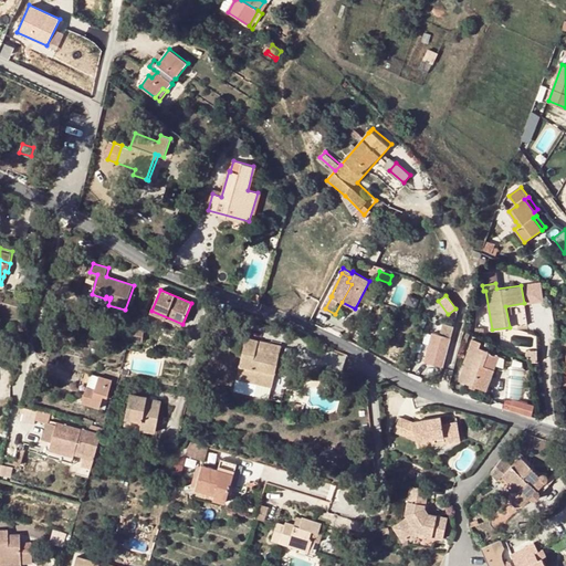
[(524,303),(505,306),(510,327),(527,324),(524,303)]
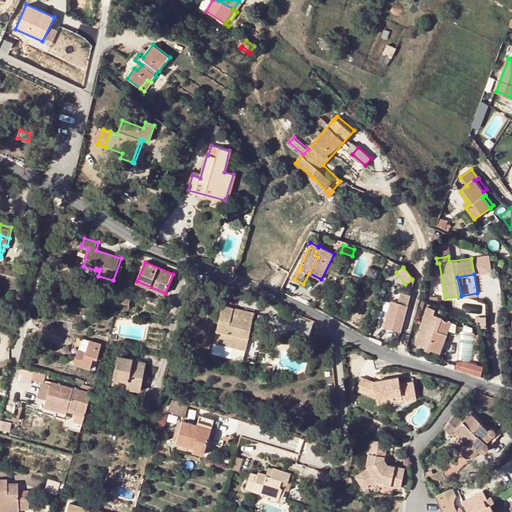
[(132,306),(133,291),(124,290),(124,296),(122,296),(121,305),(132,306)]
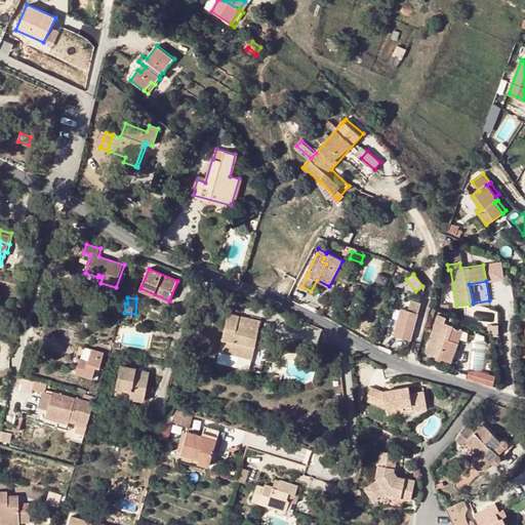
[(421,299),(412,297),(409,308),(419,310),(421,299)]
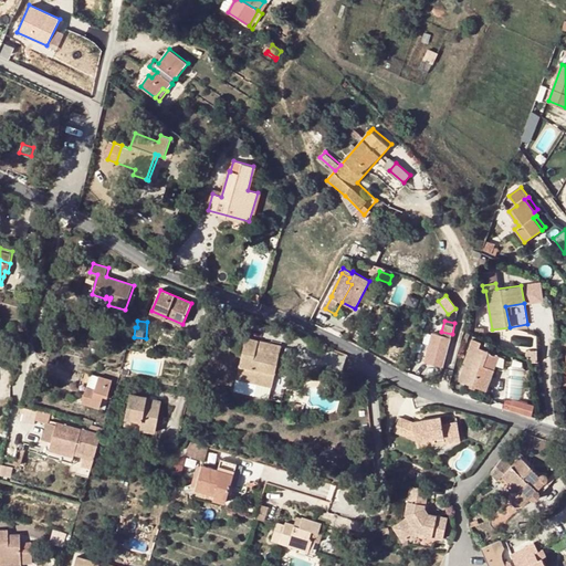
[(485,389),(491,374),(481,369),(483,365),(489,349),(480,346),(482,341),(473,337),(464,362),(465,362),(459,379),(485,389)]
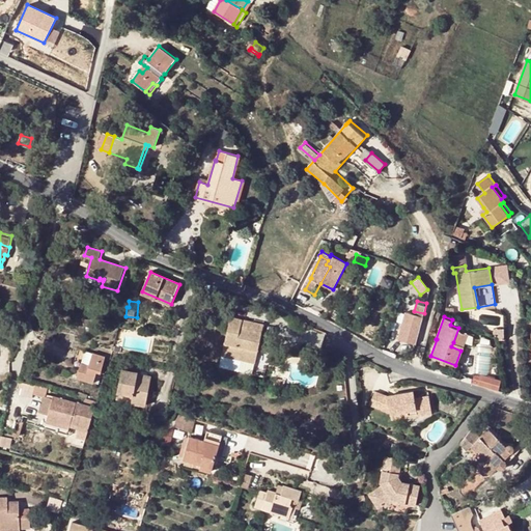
[(222,356),(244,361),(255,364),(263,326),(230,317),(222,356)]
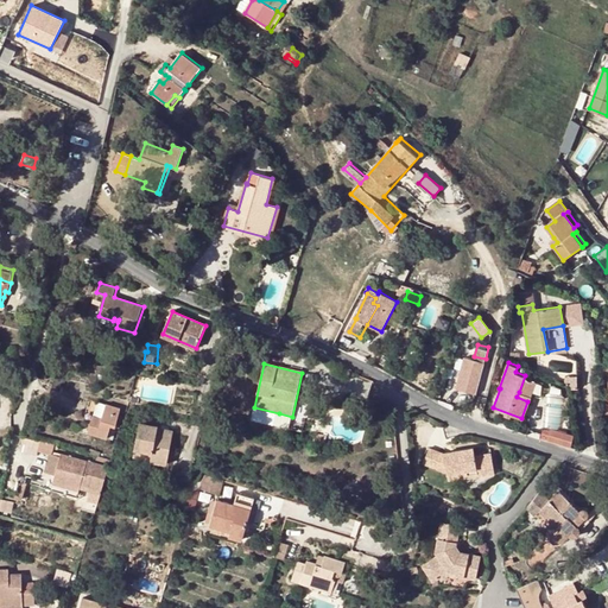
[(68,375),(57,373),(52,388),(63,392),(68,375)]
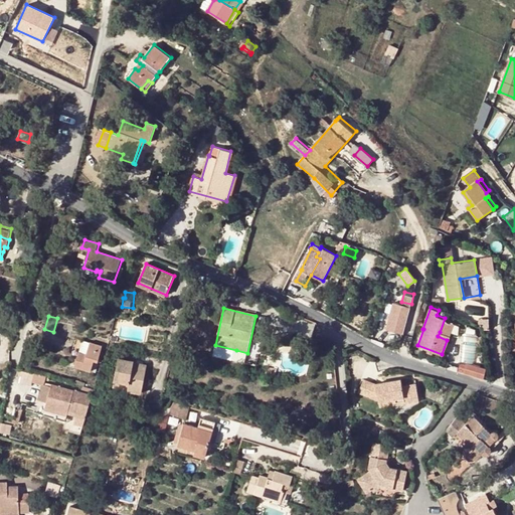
[(460,324),(452,323),(451,337),(459,337),(460,324)]
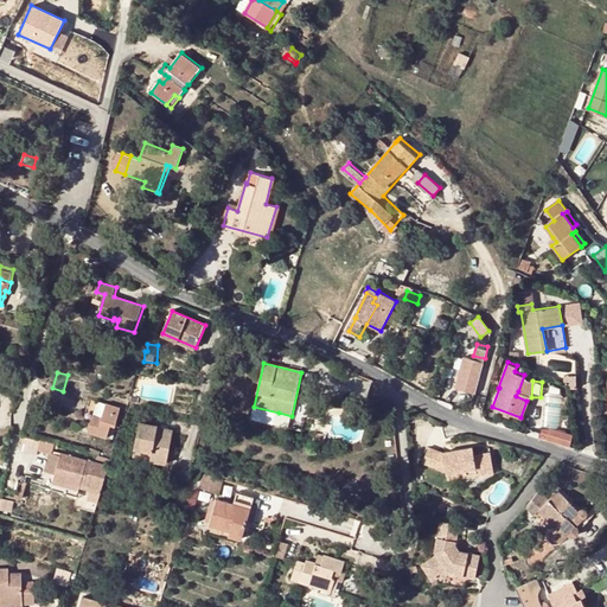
[(529,395),(518,391),(516,396),(526,401),(529,395)]
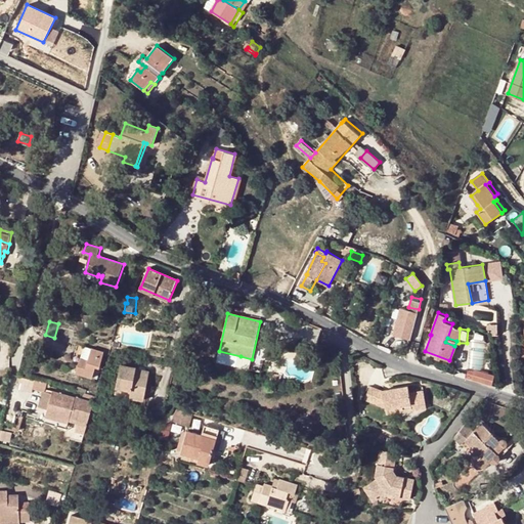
[(39,347),(32,345),(29,356),(36,358),(39,347)]
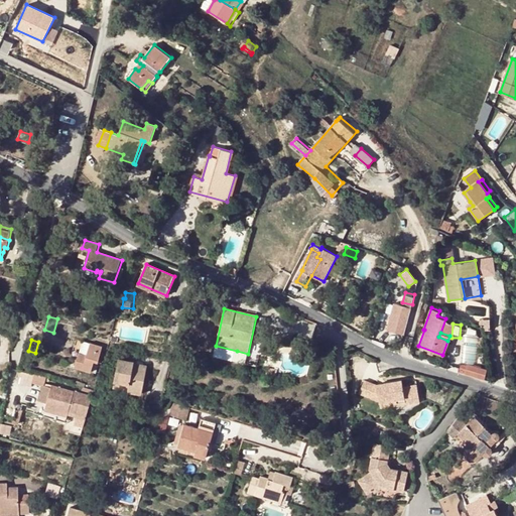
[(103,347),(92,344),(89,355),(81,353),(77,368),(92,372),(93,371),(97,371),(103,347)]
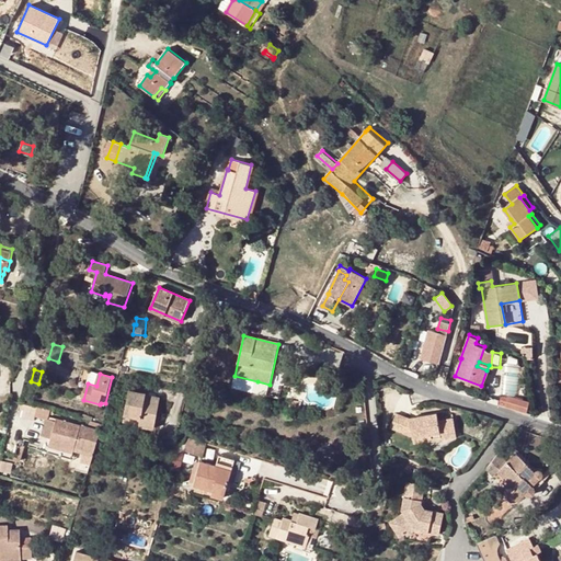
[(516,396),(518,381),(505,379),(502,392),(516,396)]
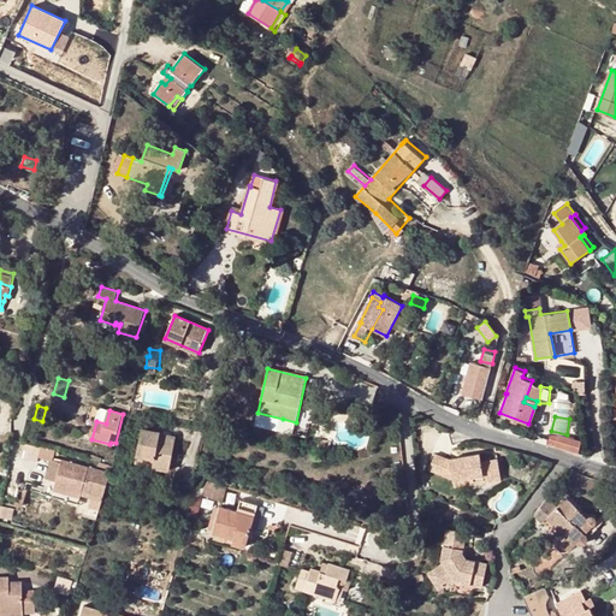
[(141,446),(176,454),(178,434),(164,432),(164,431),(144,427),(141,446)]
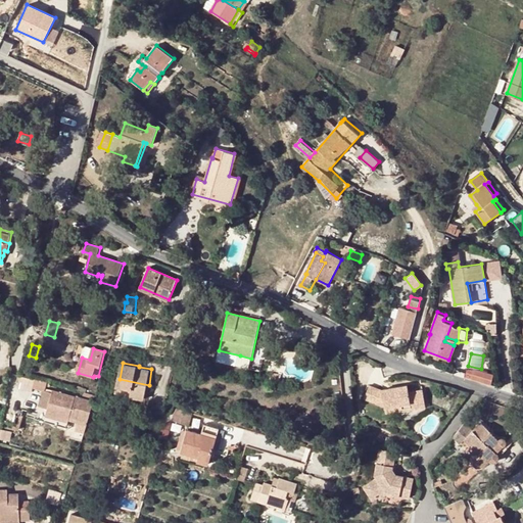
[(464,378),(488,383),(491,372),(467,367),(464,378)]
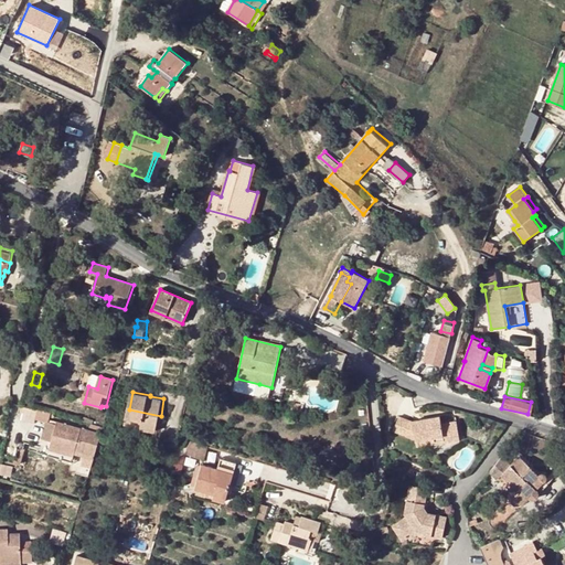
[(158,429),(161,416),(129,409),(128,415),(145,418),(144,427),(158,429)]
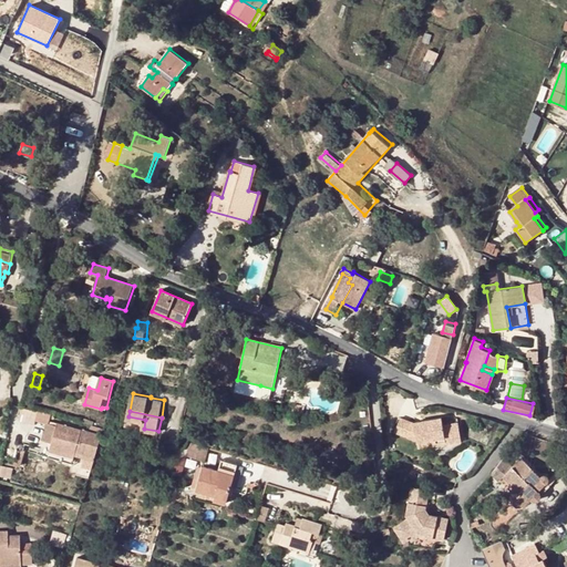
[(37,412),(35,421),(50,422),(51,413),(37,412)]
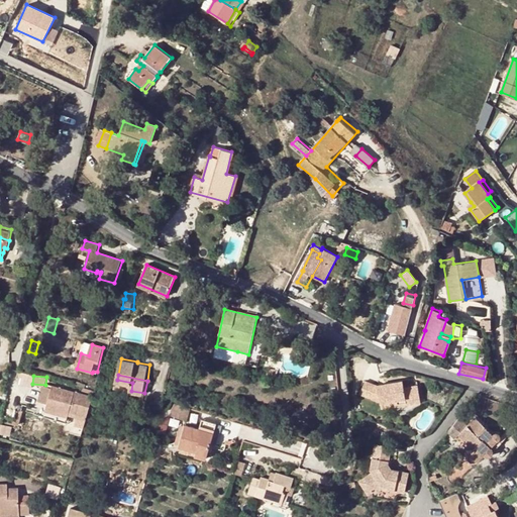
[(378,385),(366,381),(360,394),(381,403),(394,400),(405,398),(406,404),(421,401),(418,385),(404,388),(403,381),(378,385)]
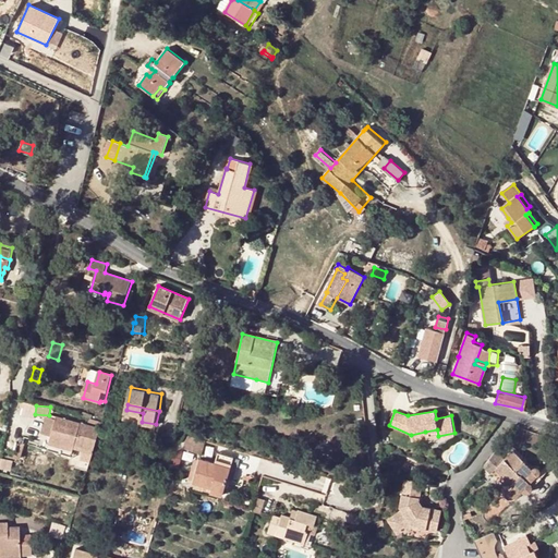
[(56,420),(47,417),(44,435),(51,437),(51,438),(50,445),(47,458),(71,463),(75,448),(75,445),(95,449),(101,428),(57,416),(56,420)]
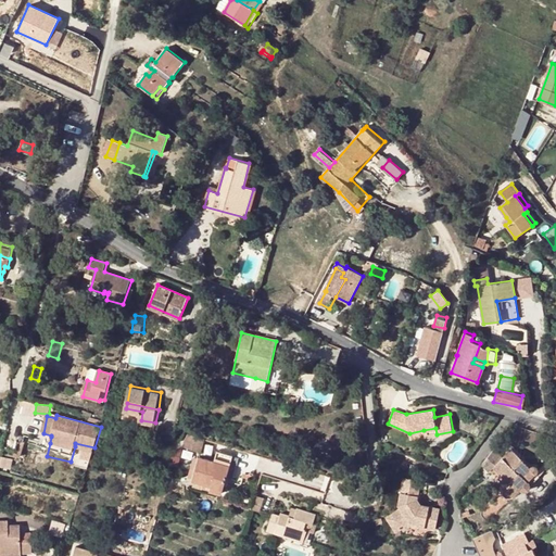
[(191,432),(179,428),(176,442),(187,445),(191,432)]
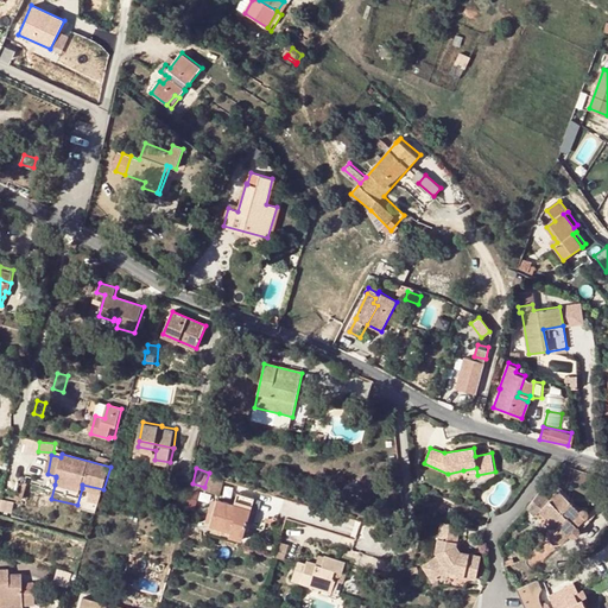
[(45,480),(29,475),(26,482),(44,487),(45,480)]
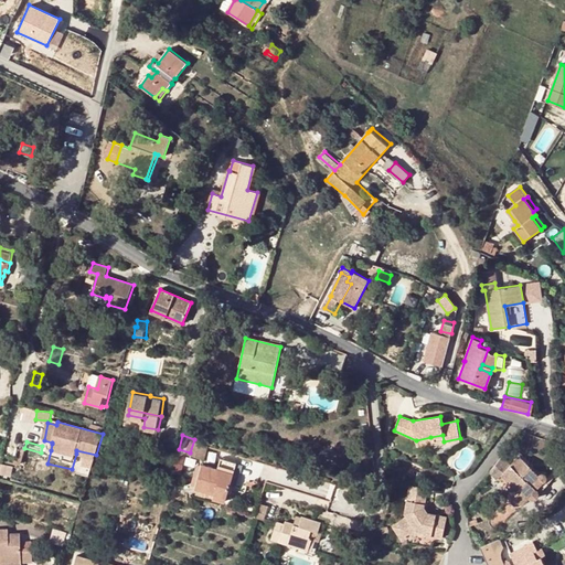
[(498,480),(501,477),(512,466),(502,457),(489,472),(498,480)]
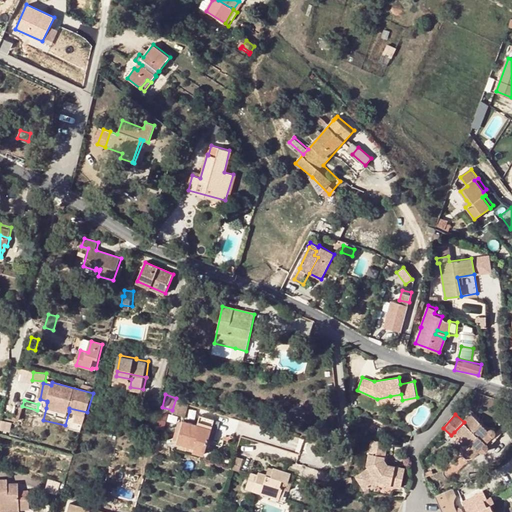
[(471,414),(464,422),(454,432),(460,437),(454,443),(463,451),(463,454),(463,455),(464,457),(467,459),(469,459),(472,459),(479,452),(482,453),(485,453),(487,452),(489,450),(489,445),(492,445),(497,439),(494,436),(495,435),(496,434),(495,431),(494,430),(492,429),(490,429),(489,431),(471,414)]
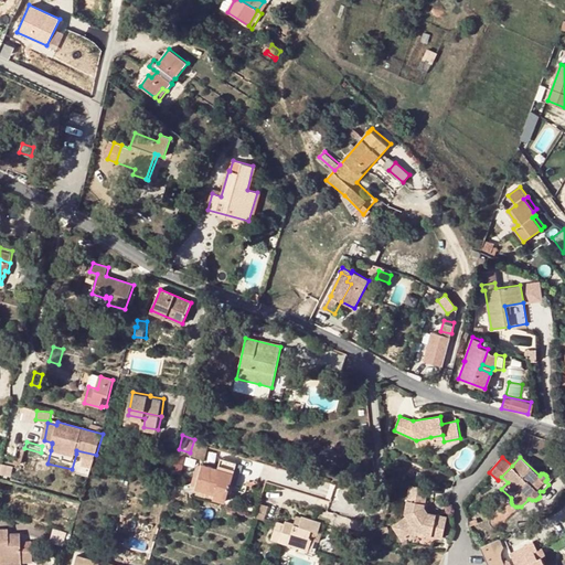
[(222,469),(205,464),(198,487),(210,490),(230,497),(236,473),(222,469)]
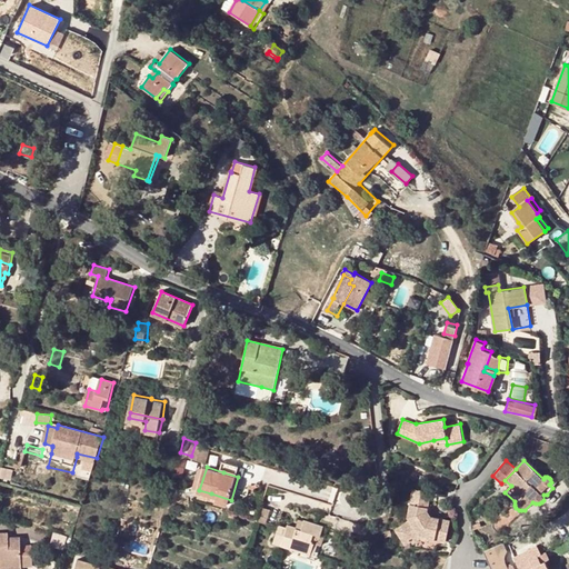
[(431,491),(413,488),(408,517),(410,520),(397,529),(406,545),(420,535),(428,536),(427,538),(447,541),(450,520),(431,516),(427,510),(431,491)]
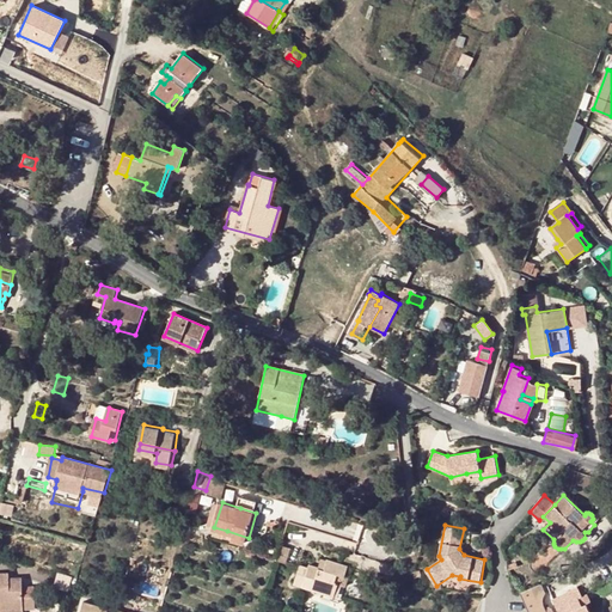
[(248,543),(249,538),(227,531),(226,536),(248,543)]
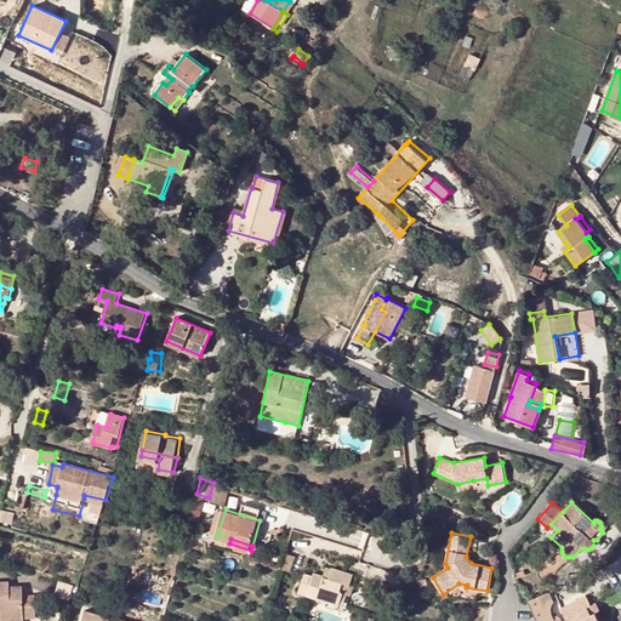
[(331,580),(325,577),(315,574),(314,577),(307,575),(301,593),(329,603),(341,607),(346,593),(342,592),(345,585),(352,587),(355,576),(335,570),(331,580)]
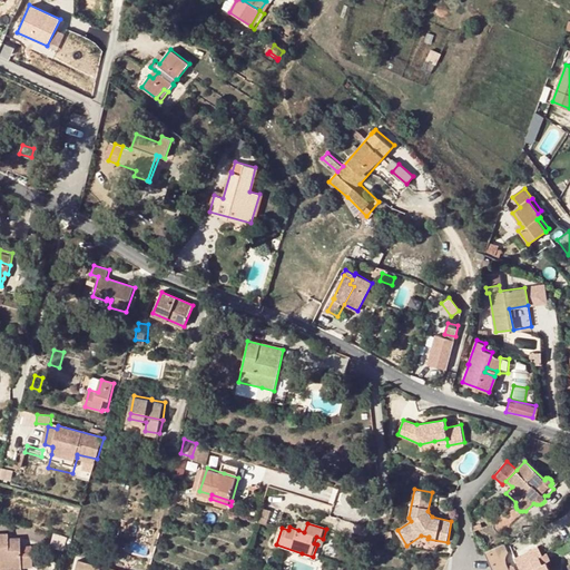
[(0,534),(0,557),(0,558),(0,560),(1,567),(23,566),(21,539),(13,539),(13,542),(9,543),(9,539),(9,534),(0,534)]
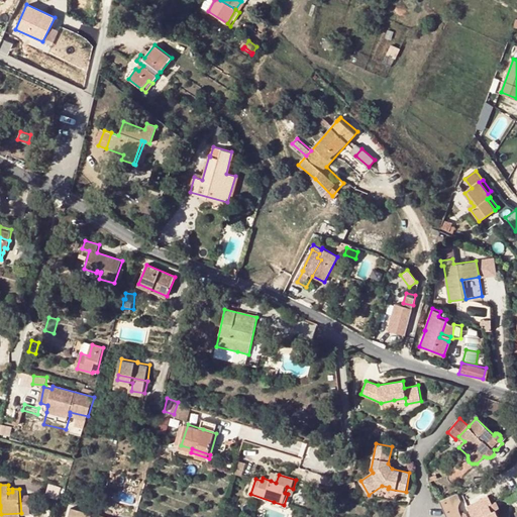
[(439,499),(447,516),(461,516),(458,509),(460,503),(456,493),(439,499)]
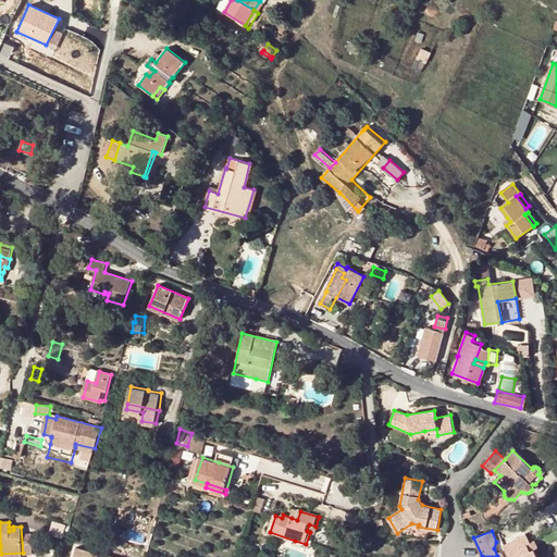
[(317,534),(310,532),(306,544),(295,541),(294,545),(311,551),(317,534)]
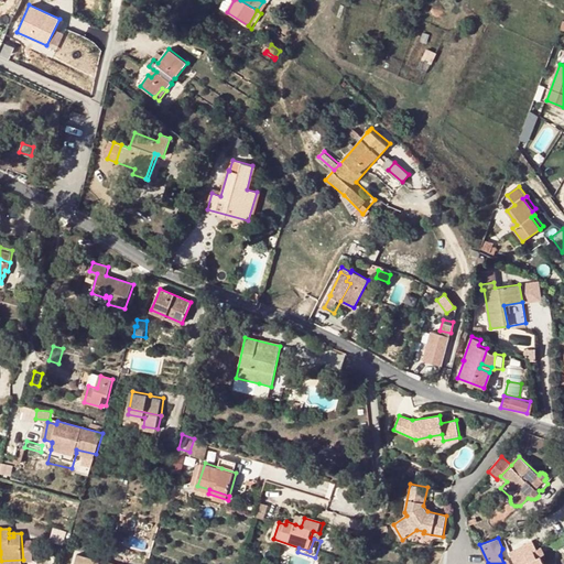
[(544,563),(540,556),(537,557),(532,551),(535,549),(532,542),(510,554),(514,563),(544,563)]
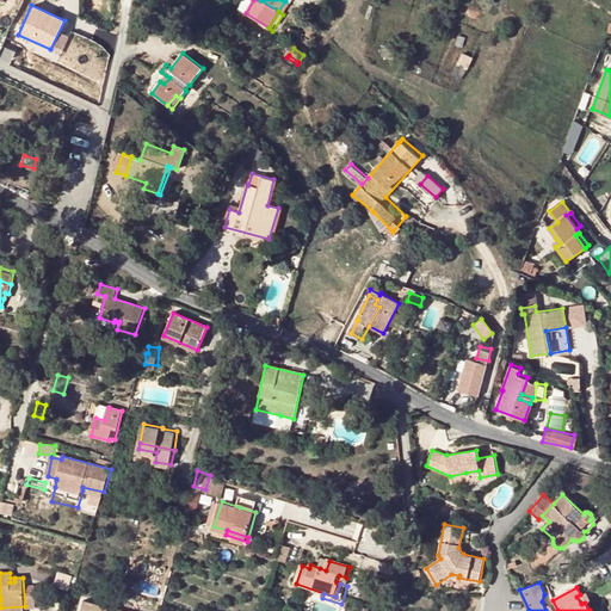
[(109,608),(85,600),(81,610),(123,610),(117,610),(119,602),(111,600),(109,608)]
